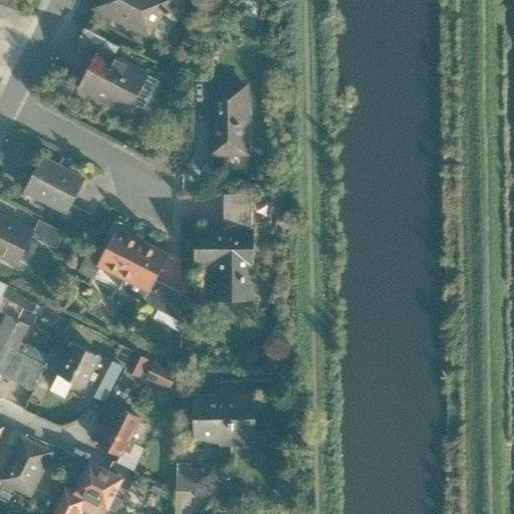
[(24,0),(0,0),(0,2),(21,11),(24,0)]
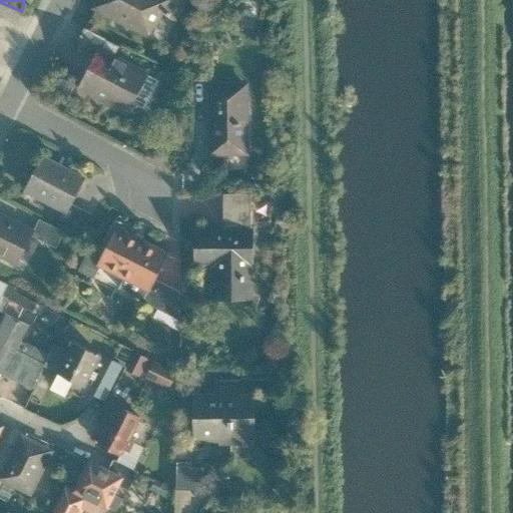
[(97,0),(93,7),(151,38),(165,12),(171,0),(97,0)]
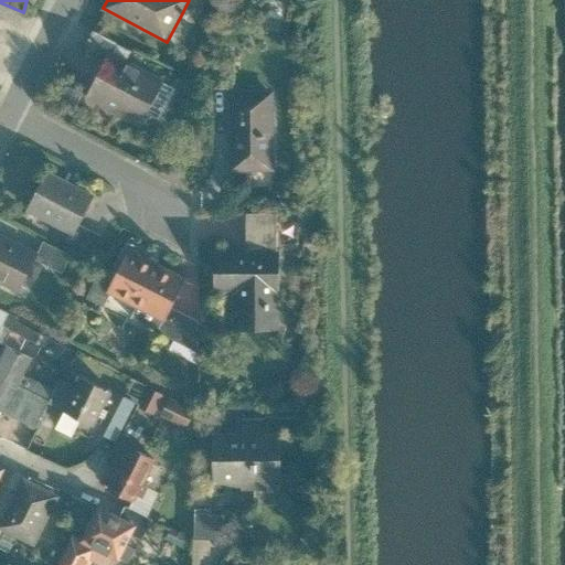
[(189,0),(182,13),(199,22),(210,0),(189,0)]
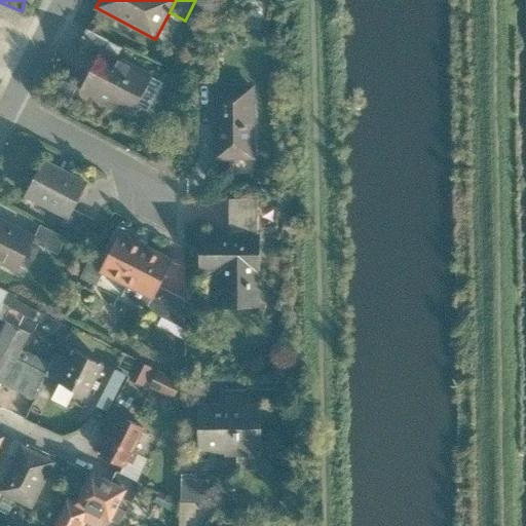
[(156,74),(105,47),(82,89),(134,117),(156,74)]
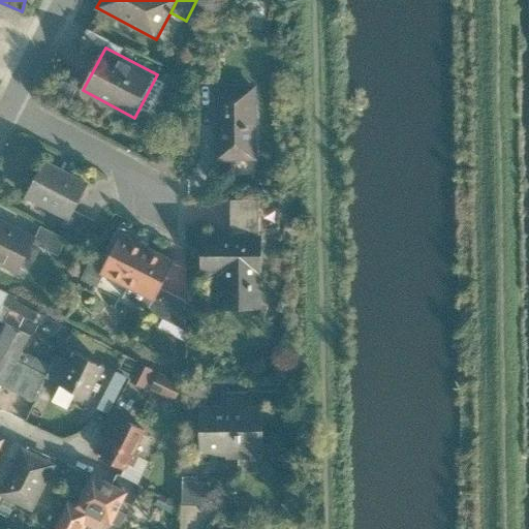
[(259,160),(259,85),(217,85),(217,160),(259,160)]
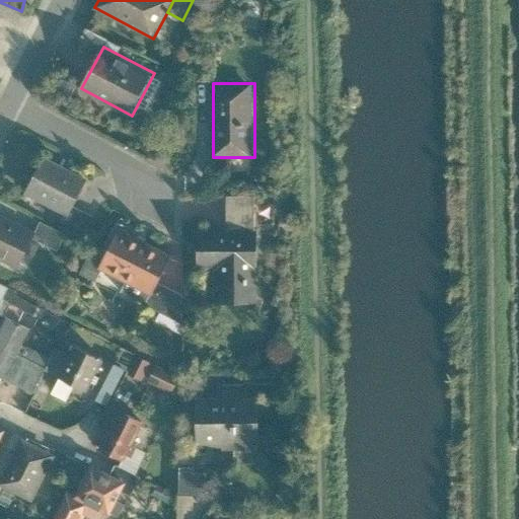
[(88,179),(46,157),(26,195),(69,216),(74,206),(88,179)]
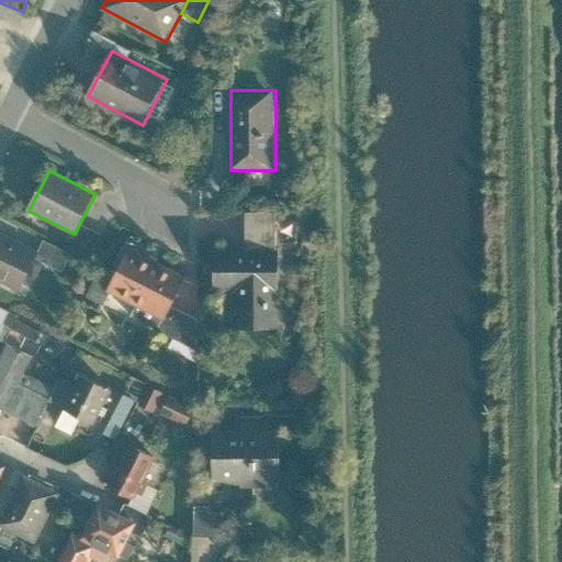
[(247,249),(278,249),(278,212),(247,212),(247,249)]
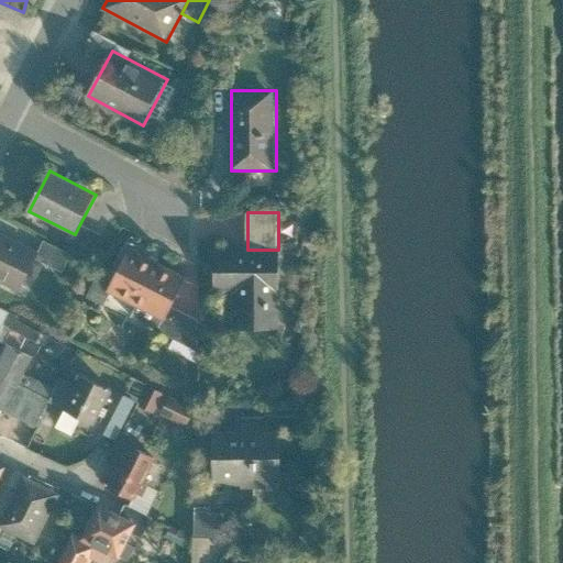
[(103,235),(80,223),(75,234),(65,252),(73,255),(88,263),(103,235)]
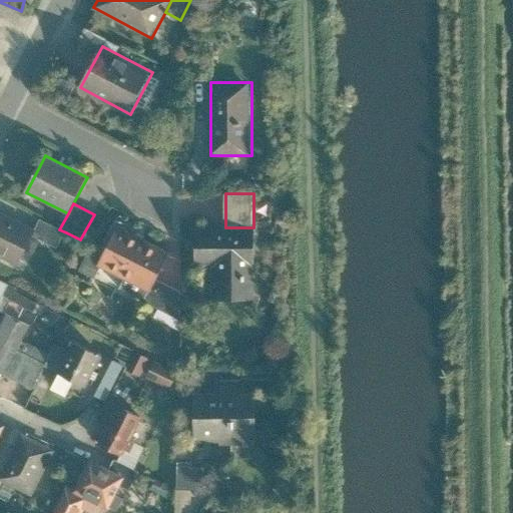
[(35,229),(0,211),(0,255),(18,266),(32,235),(35,229)]
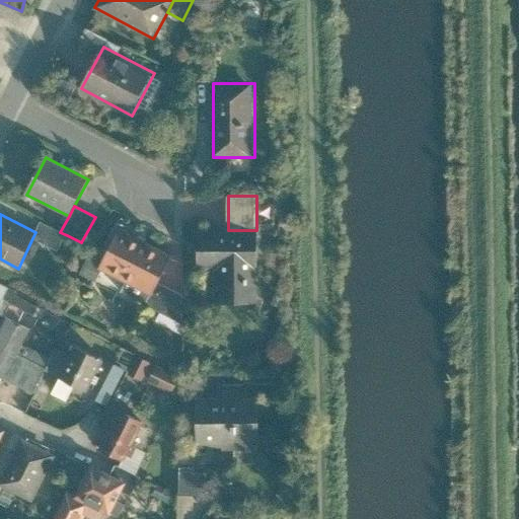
[(42,222),(35,232),(32,238),(59,251),(67,235),(60,232),(42,222)]
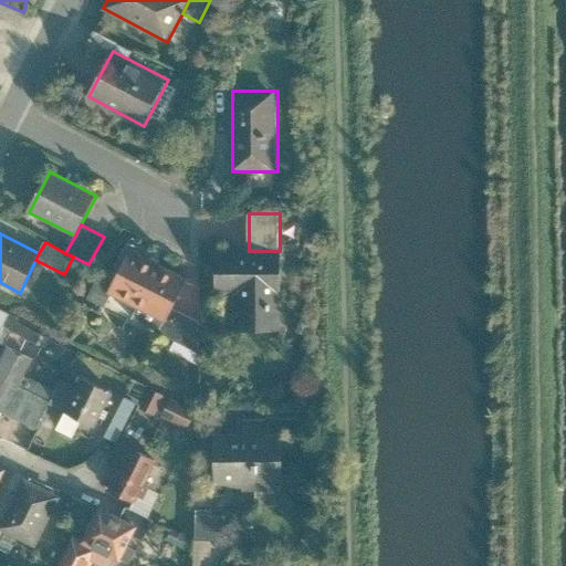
[(189,278),(130,248),(108,292),(166,322),(176,302),(189,278)]
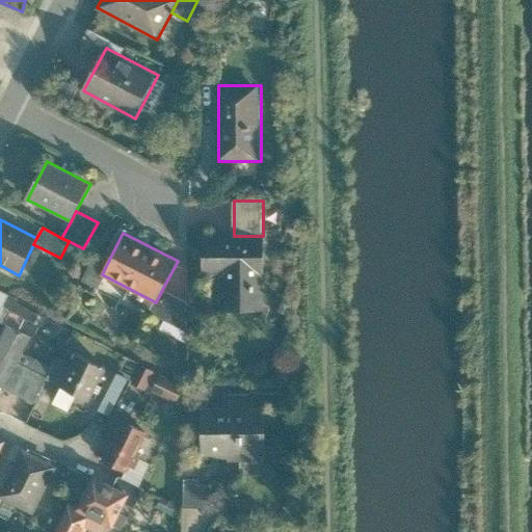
[(234,236),(204,236),(205,278),(222,278),(222,313),(267,313),(267,236),(263,236),(234,236)]
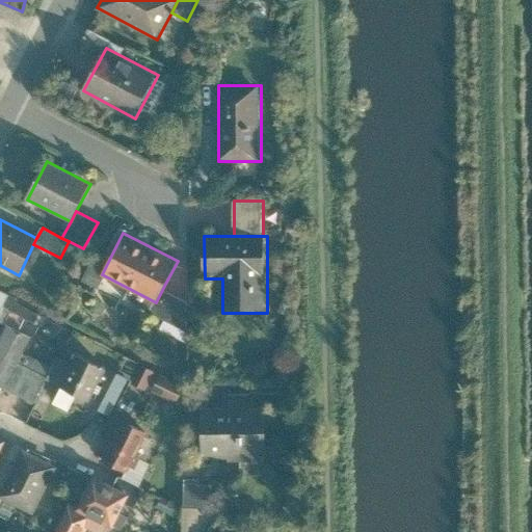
[(188,295),(165,284),(156,302),(151,312),(189,331),(188,295)]
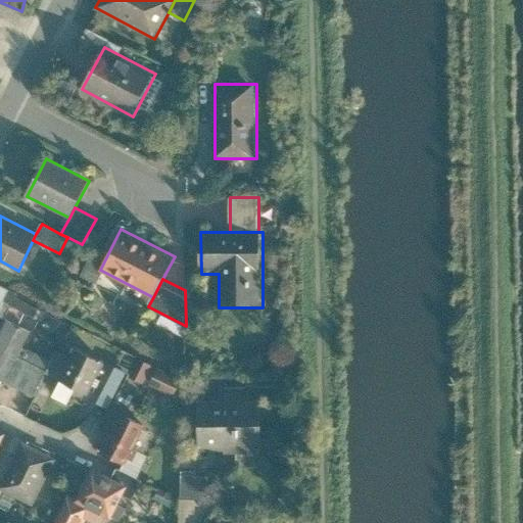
[(0,284),(0,307),(9,289),(0,284)]
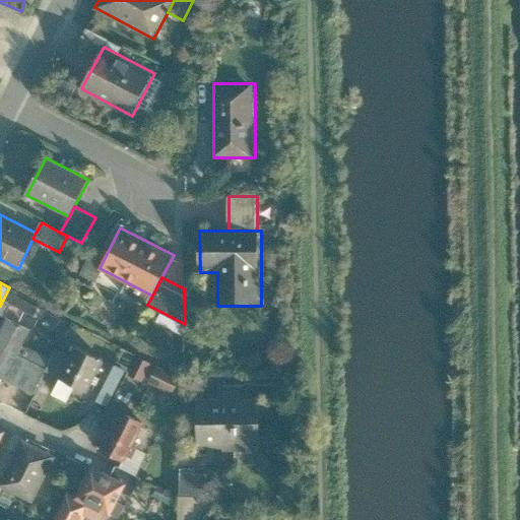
[(30,330),(8,319),(0,333),(0,377),(35,394),(46,371),(17,358),(30,330)]
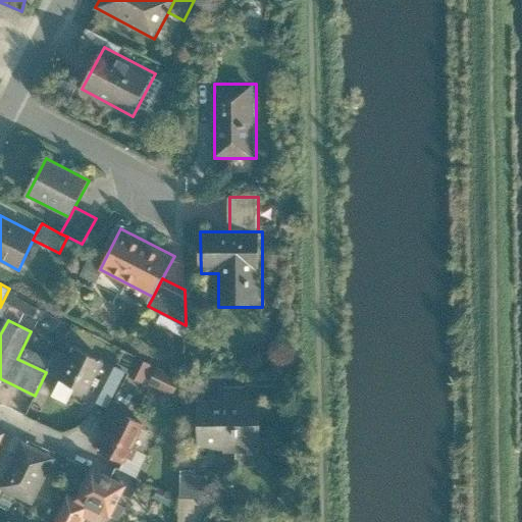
[(89,396),(105,362),(75,348),(70,357),(62,375),(59,381),(89,396)]
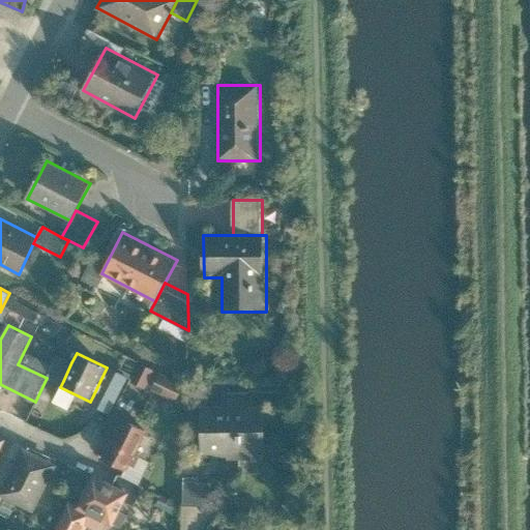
[(63,381),(71,362),(59,357),(50,375),(63,381)]
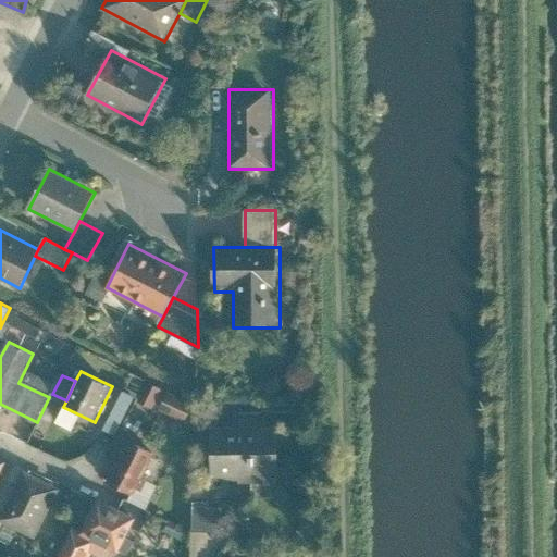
[(151,407),(160,387),(150,383),(141,401),(151,407)]
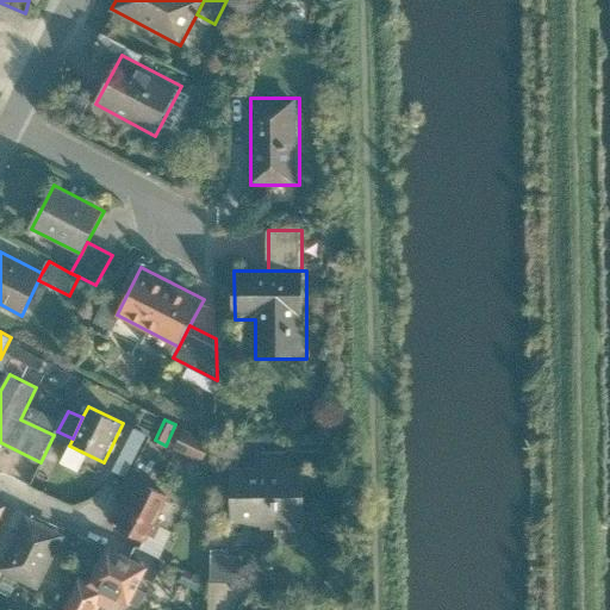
[(213,442),(181,427),(173,443),(205,459),(213,442)]
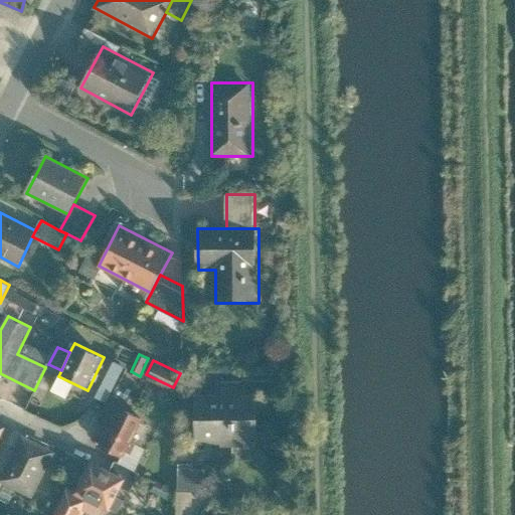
[(108,399),(124,367),(112,361),(96,393),(108,399)]
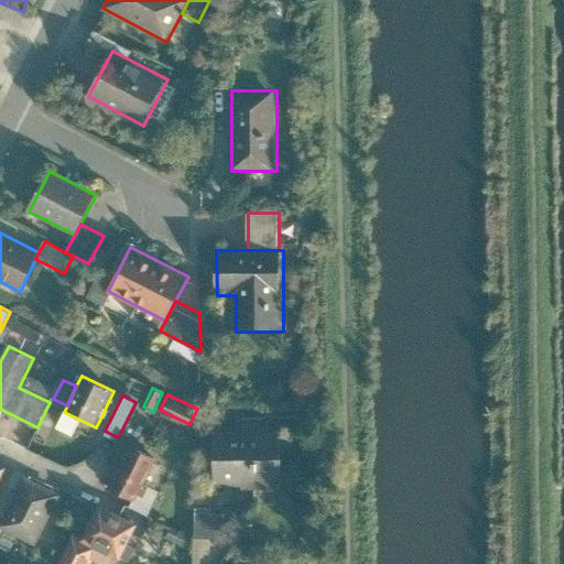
[(239,433),(216,434),(216,488),(283,487),(283,433),(271,433),(271,419),(239,419),(239,433)]
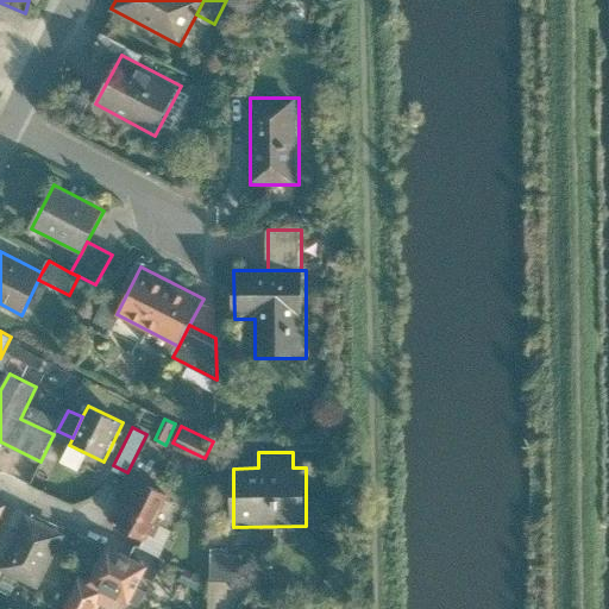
[(129,507),(143,482),(130,476),(117,501),(129,507)]
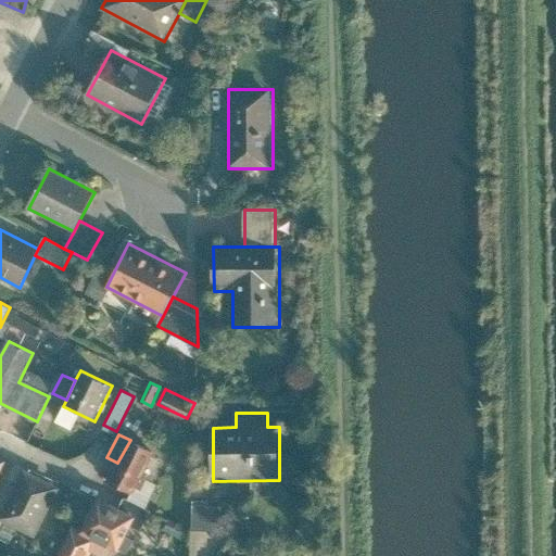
[(108,480),(133,493),(154,453),(130,440),(117,463),(108,480)]
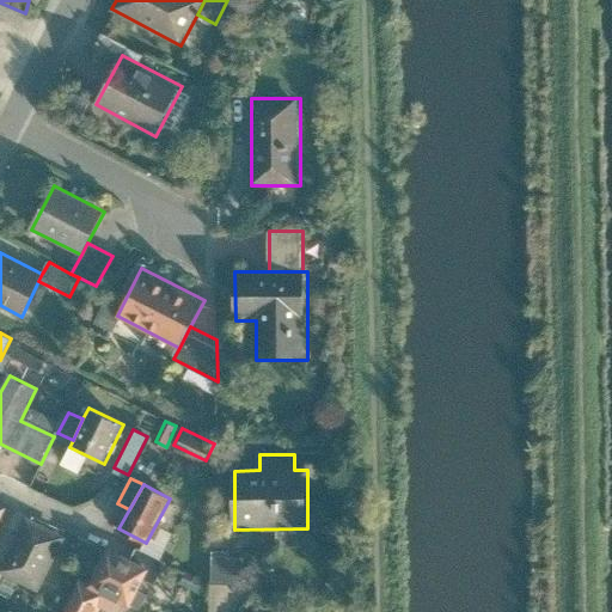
[(38,592),(66,538),(25,518),(0,567),(0,573),(6,576),(38,592)]
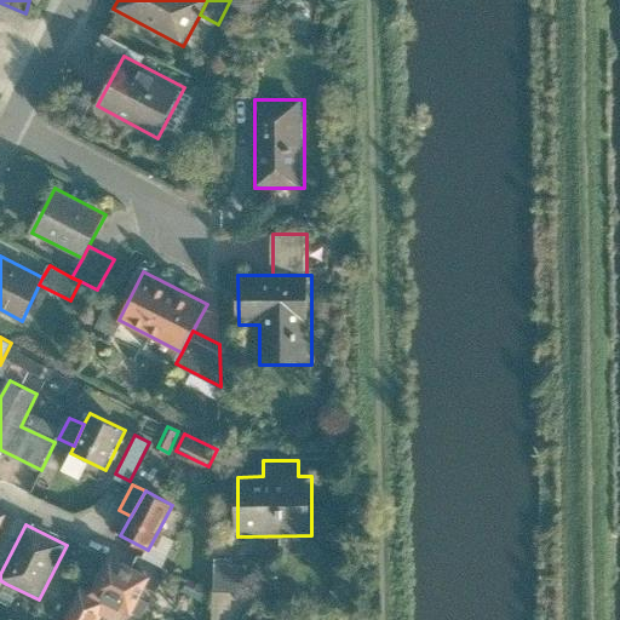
[(139,555),(132,568),(153,578),(148,589),(159,593),(170,570),(139,555)]
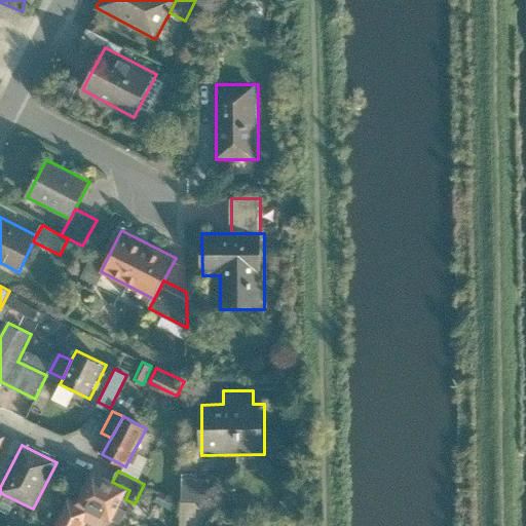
[(112,482),(94,474),(78,503),(70,498),(54,525),(85,525),(88,522),(96,525),(103,525),(107,520),(114,523),(125,499),(129,490),(112,482)]
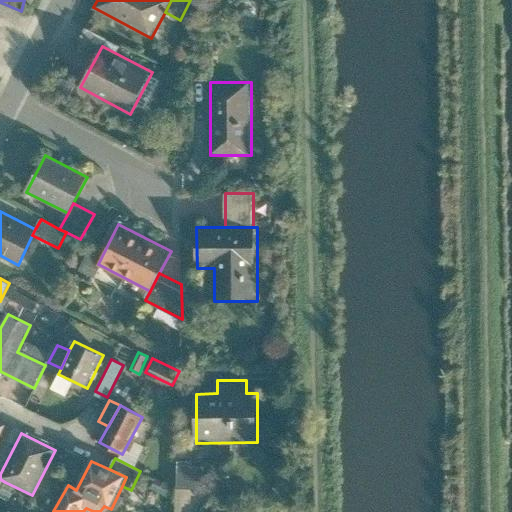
[(178,461),(177,489),(204,490),(205,467),(191,467),(191,462),(178,461)]
